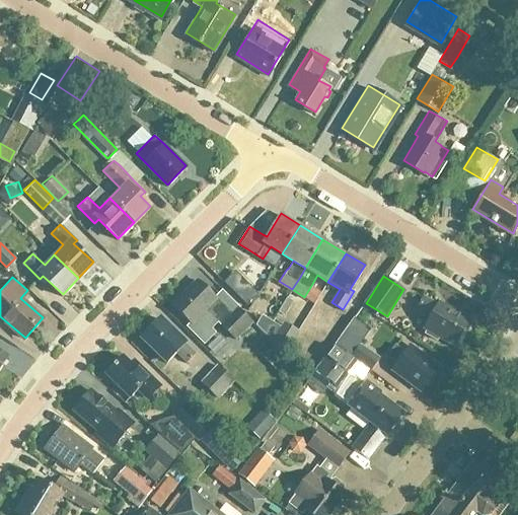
[(173,304),(193,322),(188,326),(204,342),(215,332),(209,326),(217,319),(236,339),(253,321),(239,307),(232,314),(217,300),(217,299),(198,280),(173,304)]
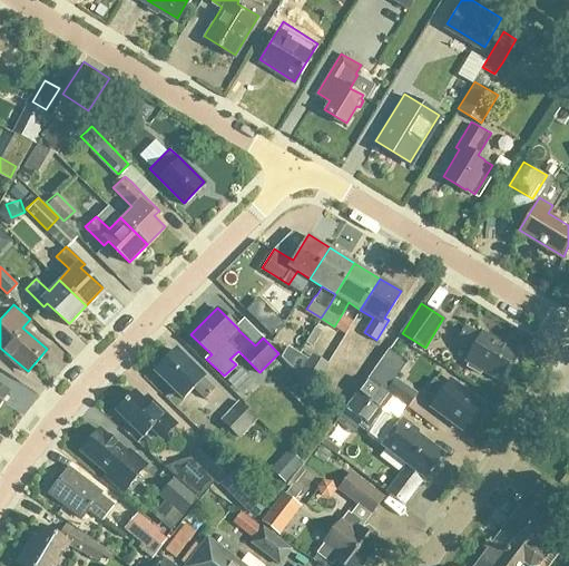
[(499,377),(516,349),(481,329),(479,333),(464,324),(457,338),(471,345),(464,358),(468,359),(466,363),(479,370),(481,367),(499,377)]
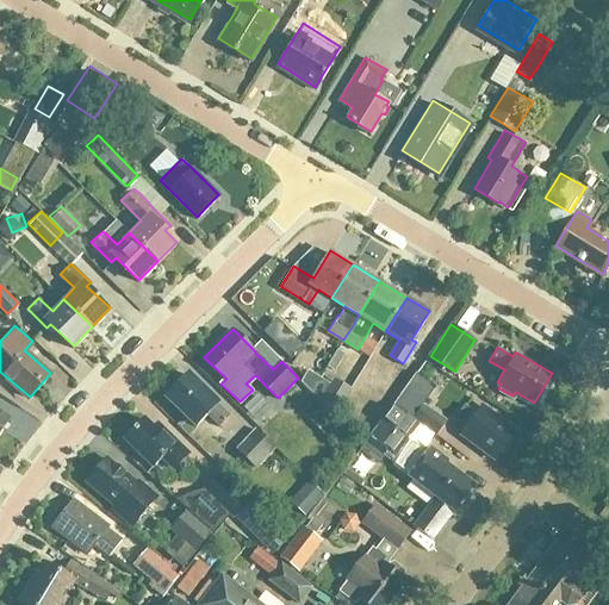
[(221,424),(231,415),(188,373),(165,397),(196,426),(209,412),(221,424)]
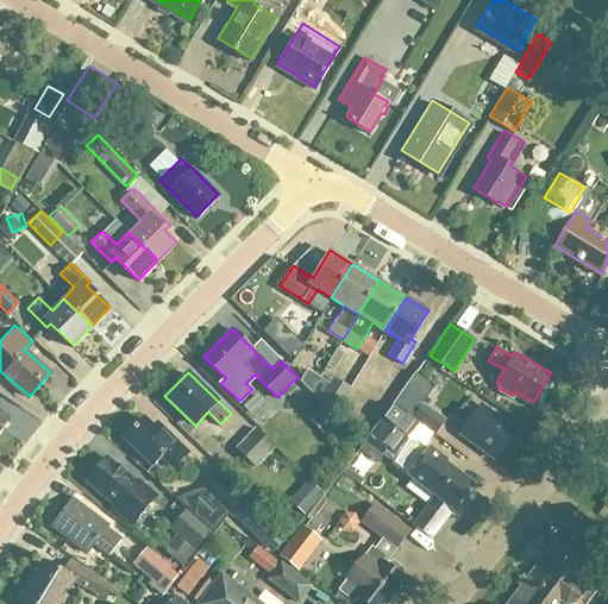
[(351,388),(333,377),(318,401),(336,411),(351,388)]
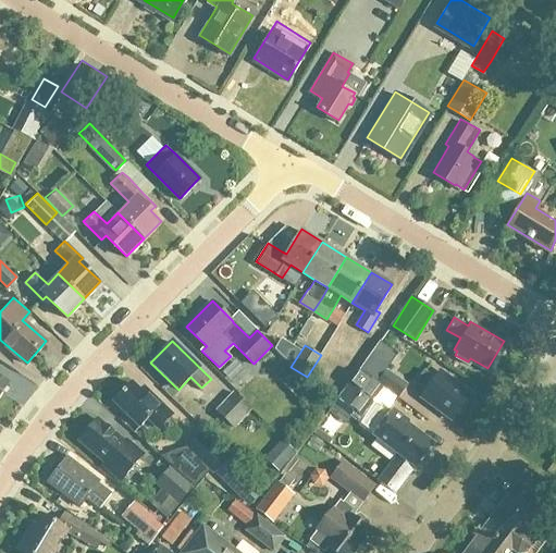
[(398,396),(408,382),(386,366),(375,380),(398,396)]
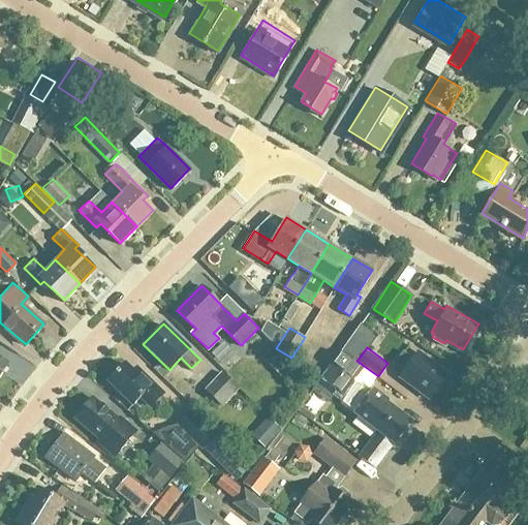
[(362,365),(356,361),(342,349),(322,375),(337,388),(341,391),(354,374),(362,365)]
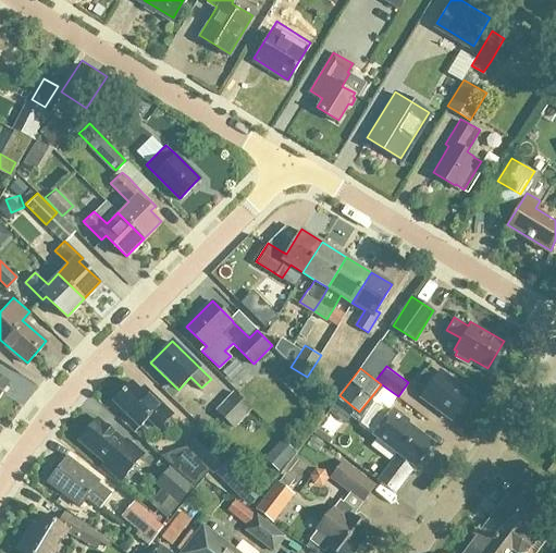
[(452,417),(471,391),(441,368),(435,376),(425,368),(417,380),(428,388),(422,394),(452,417)]
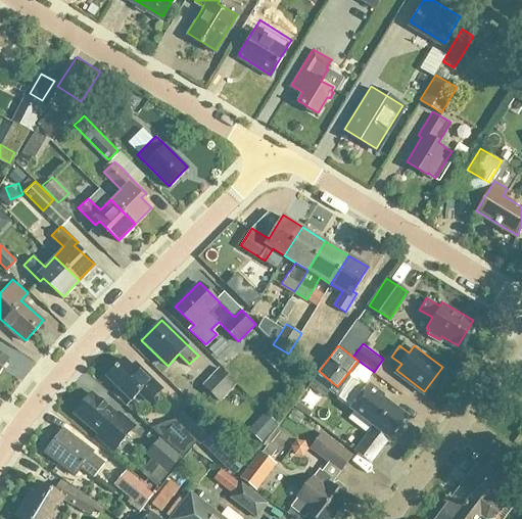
[(0,370),(8,358),(0,352),(0,370)]
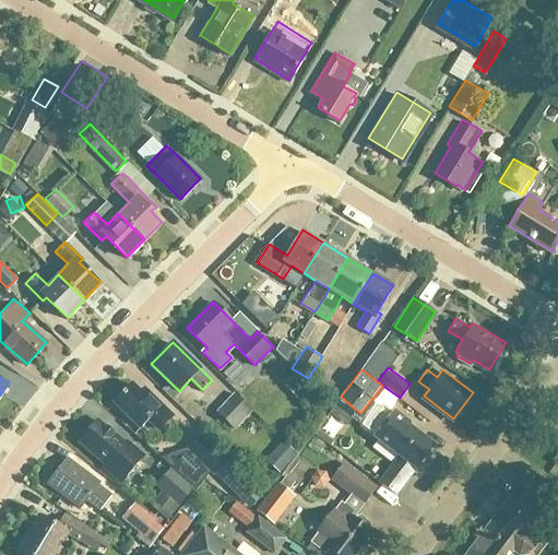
[(159,428),(174,415),(145,387),(140,392),(131,384),(114,402),(139,427),(149,417),(159,428)]
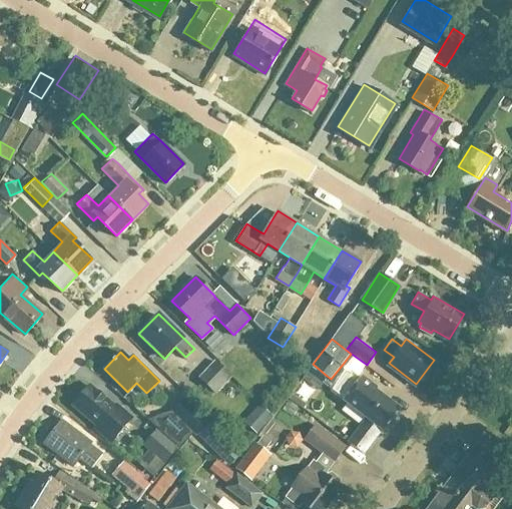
[(214,393),(232,374),(214,358),(197,376),(214,393)]
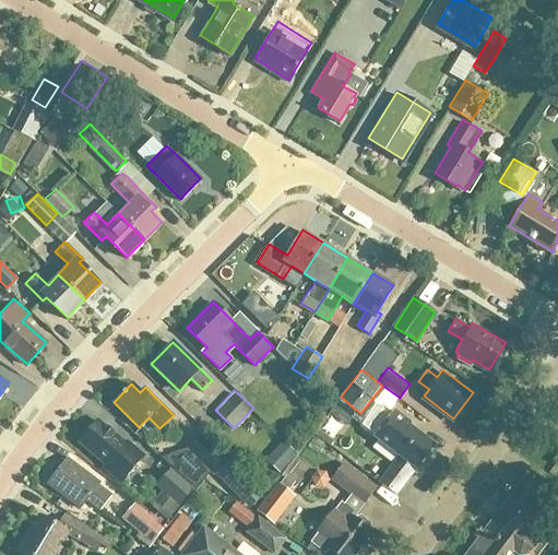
[(352,415),(376,434),(394,411),(391,408),(375,396),(360,413),(356,410),(352,415)]
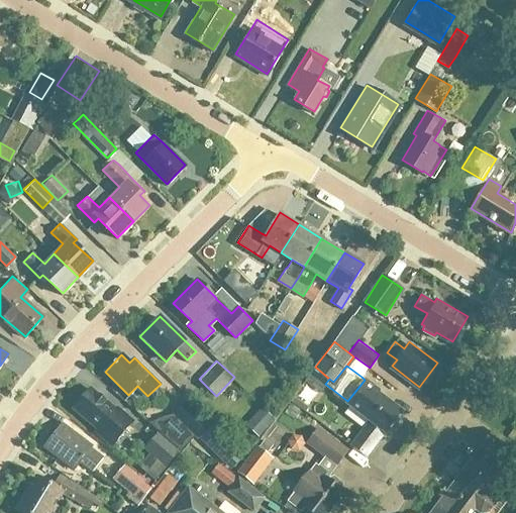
[(347,401),(370,418),(350,443),(366,454),(384,430),(385,430),(400,410),(377,392),(379,390),(365,379),(365,380),(347,401)]
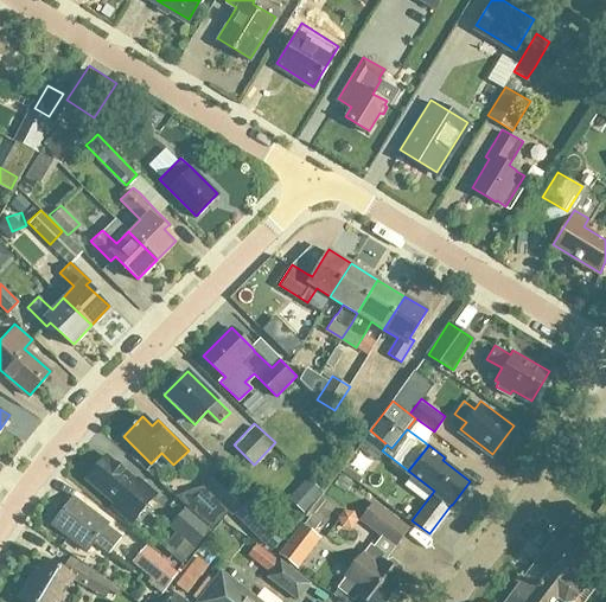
[(132,522),(155,492),(138,476),(134,479),(104,455),(85,478),(115,503),(113,506),(132,522)]
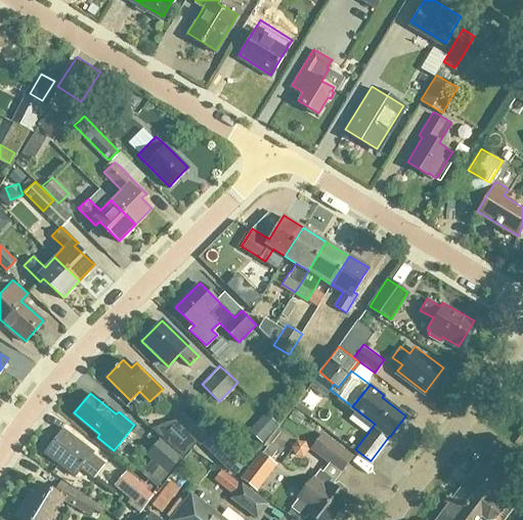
[(190,404),(176,419),(197,439),(201,443),(202,442),(214,430),(215,429),(190,404)]
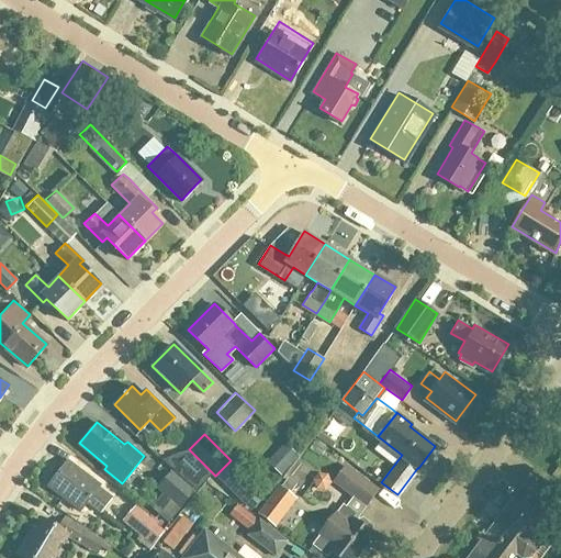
[(284,469),(302,453),(292,442),(275,458),(284,469)]
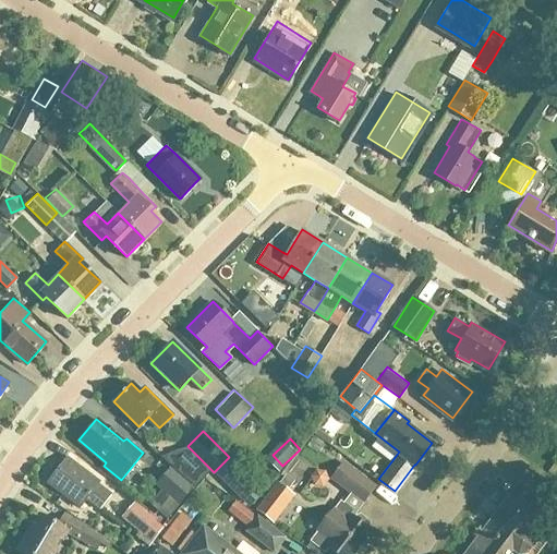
[(209,468),(188,446),(161,455),(194,483),(209,468)]
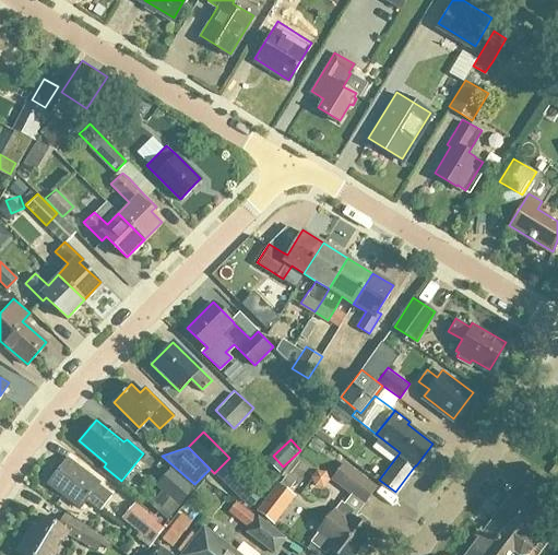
[(101,509),(111,495),(97,484),(98,482),(83,471),(81,473),(64,460),(48,483),(80,507),(86,498),(101,509)]
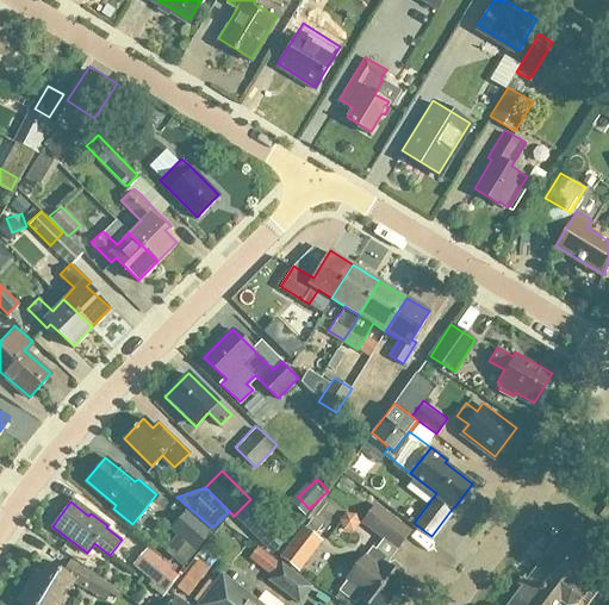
[(397,546),(410,529),(376,503),(362,519),(397,546)]
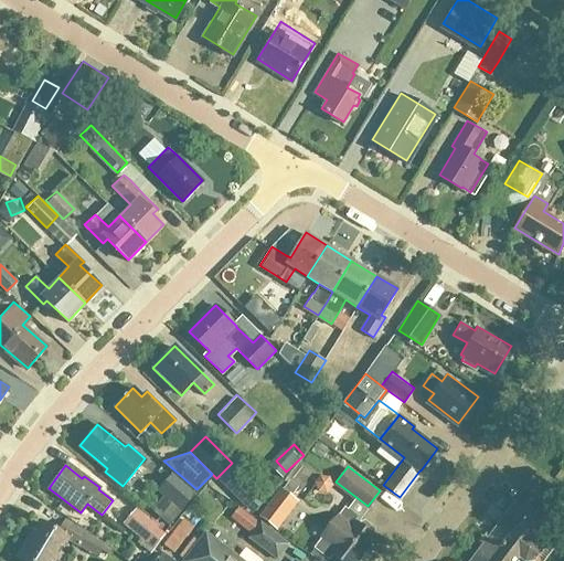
[(563,487),(540,469),(527,487),(554,508),(563,495),(563,487)]
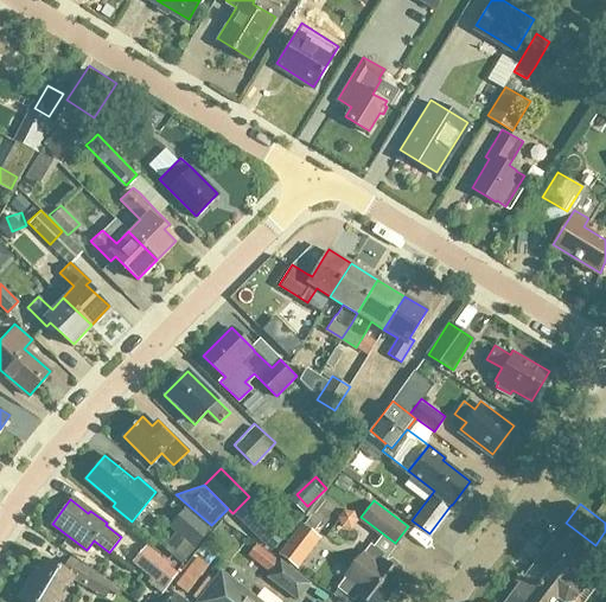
[(342,523),(357,524),(359,508),(344,506),(342,523)]
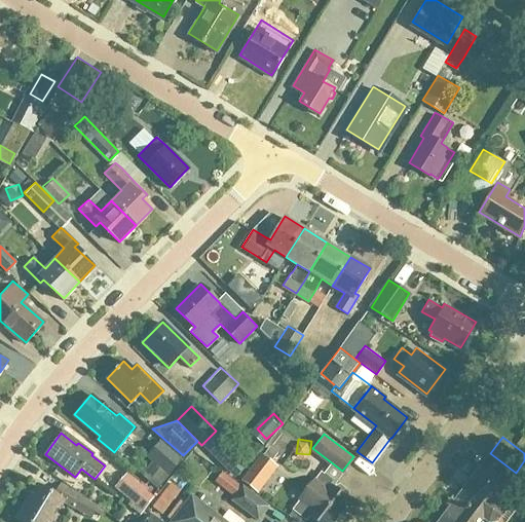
[(180,458),(160,441),(159,440),(147,454),(159,464),(148,478),(156,485),(180,458)]
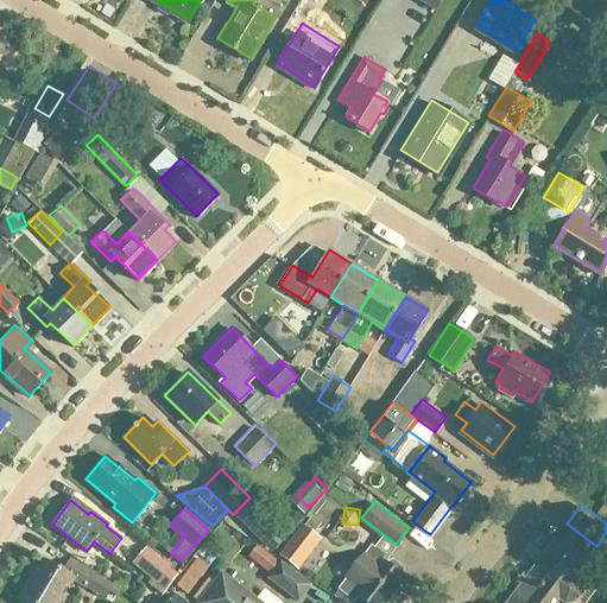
[(303,525),(279,556),(295,566),(318,537),(303,525)]
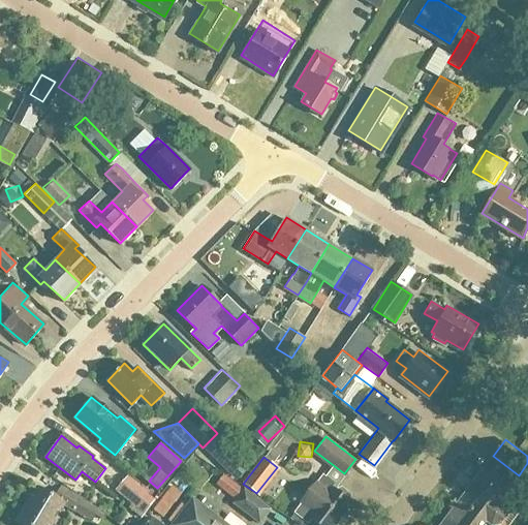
[(485,521),(491,524),(499,524),(504,516),(503,507),(498,503),(508,490),(494,479),(482,469),(458,500),(485,521)]
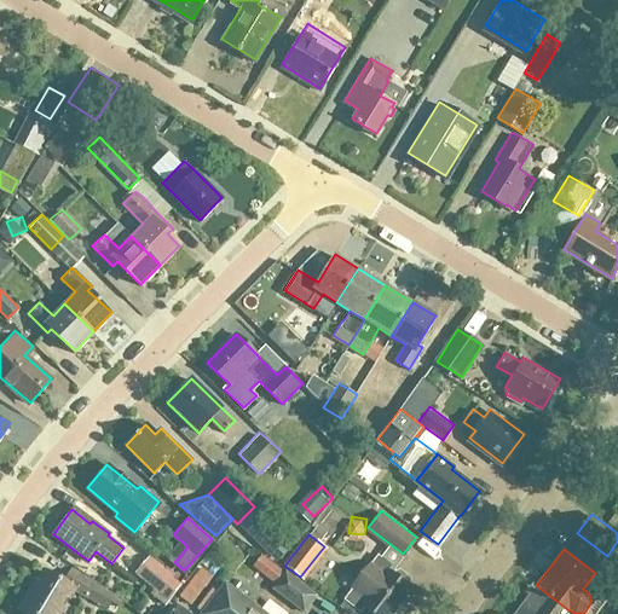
[(265,551),(254,563),(273,581),(284,569),(265,551)]
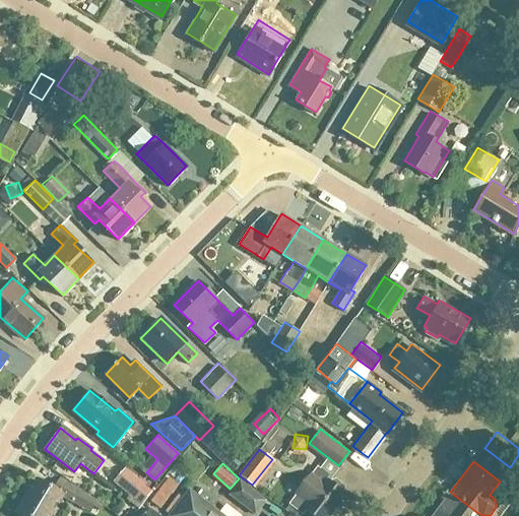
[(324,515),(344,492),(342,491),(344,488),(344,484),(335,477),(332,478),(330,480),(328,479),(331,476),(317,465),(288,502),(303,513),(307,508),(317,515),(324,515)]
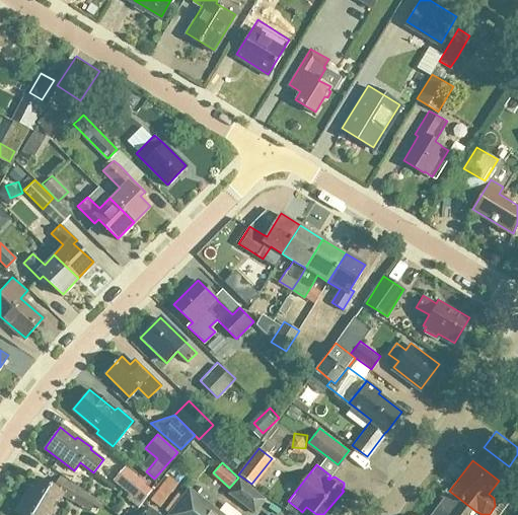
[(138,506),(152,489),(125,465),(114,477),(132,493),(129,498),(138,506)]
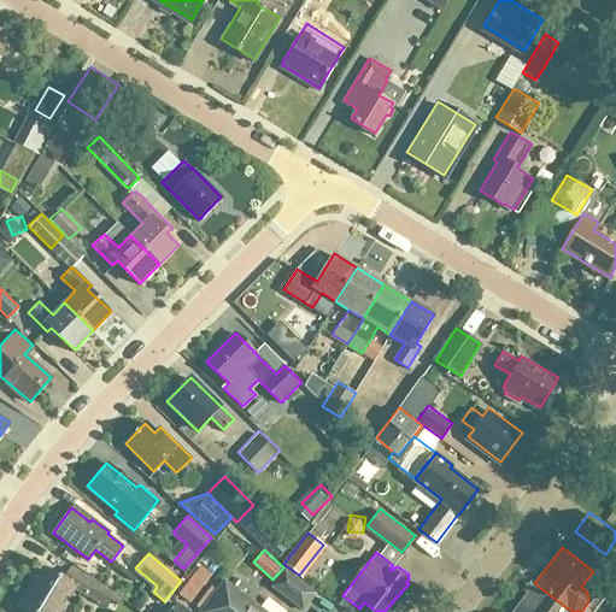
[(87,594),(94,581),(71,566),(64,580),(46,569),(31,590),(29,588),(18,606),(28,611),(52,611),(56,607),(59,610),(75,586),(87,594)]
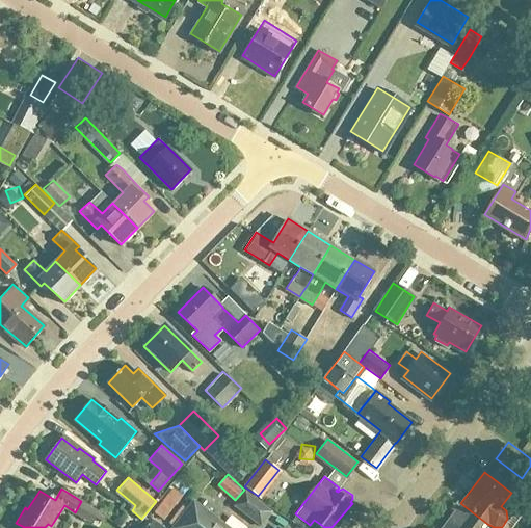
[(235,504),(261,523),(270,510),(244,491),(235,504)]
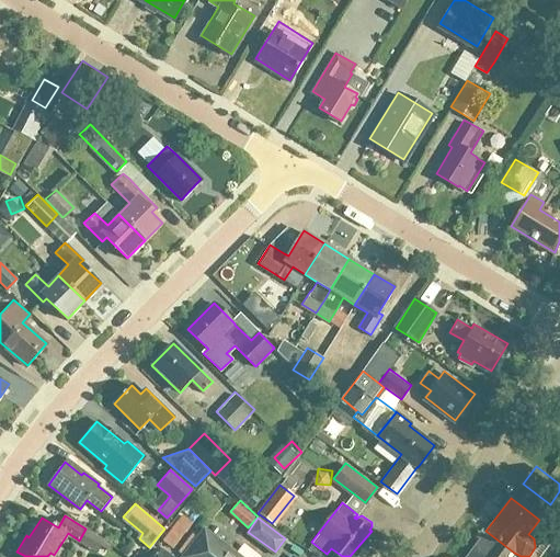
[(182,556),(241,556),(204,529),(183,556),(182,556)]
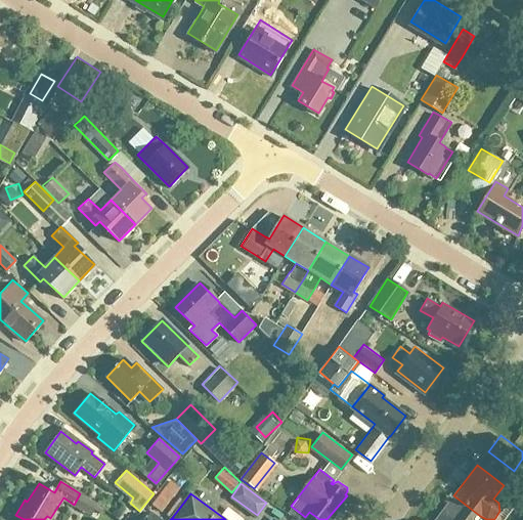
[(476,519),(480,516),(453,495),(434,519),(476,519)]
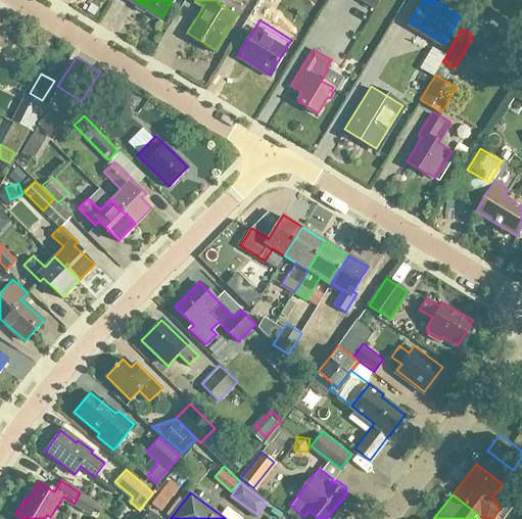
[(162,518),(150,509),(142,518),(162,518)]
